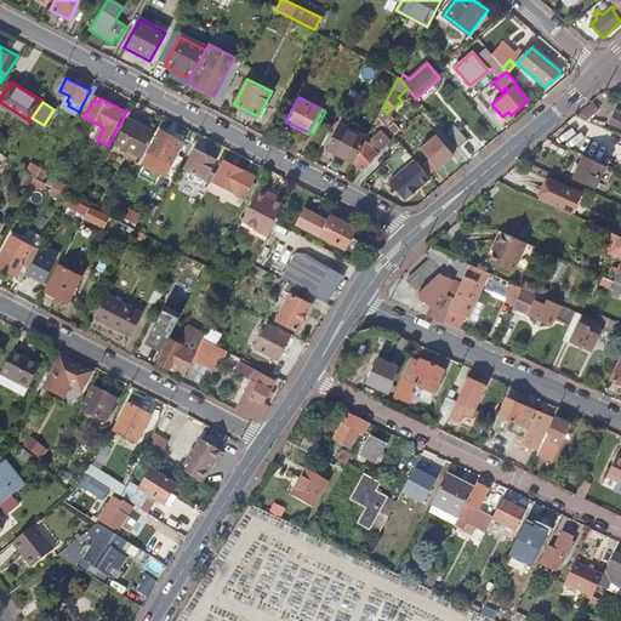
[(387,119),(381,112),(377,118),(382,123),(385,126),(388,124),(386,120),(387,119)]
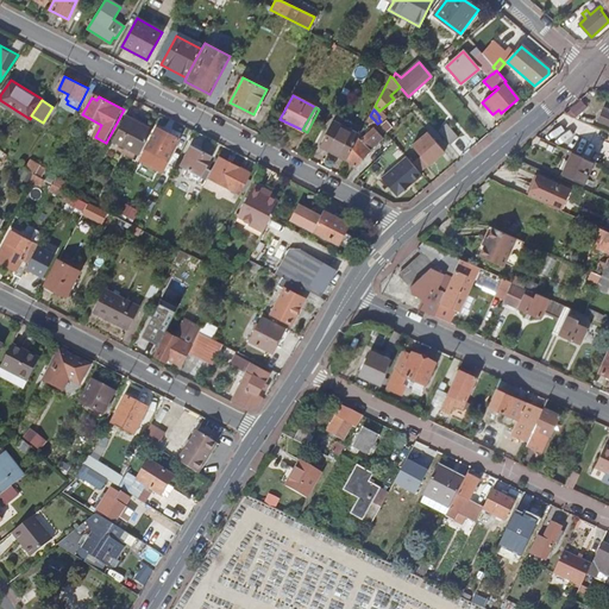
[(608,112),(603,110),(598,120),(608,124),(608,112)]
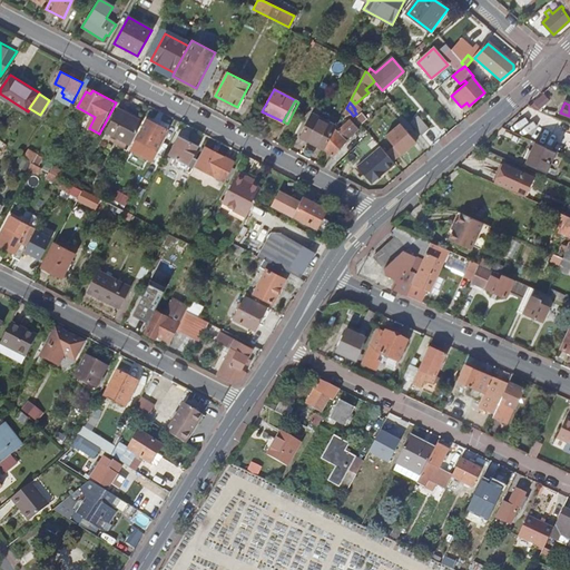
[(112,141),(129,150),(144,123),(117,108),(104,130),(115,136),(112,141)]
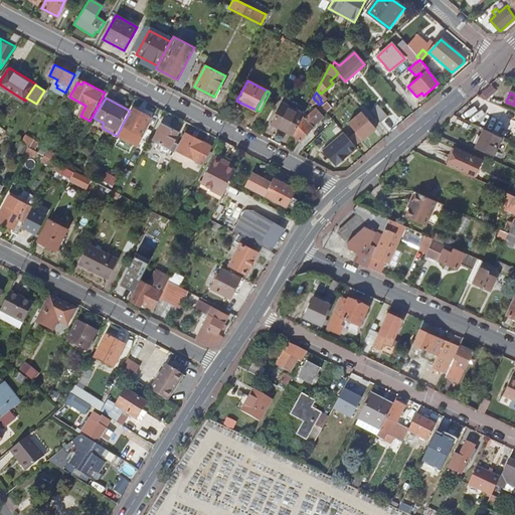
[(272,124),(293,135),(303,116),(283,105),(272,124)]
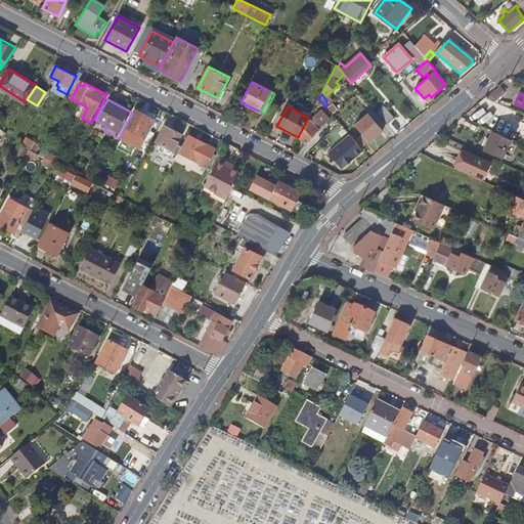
[(384,107),(377,114),(388,125),(394,120),(384,107)]
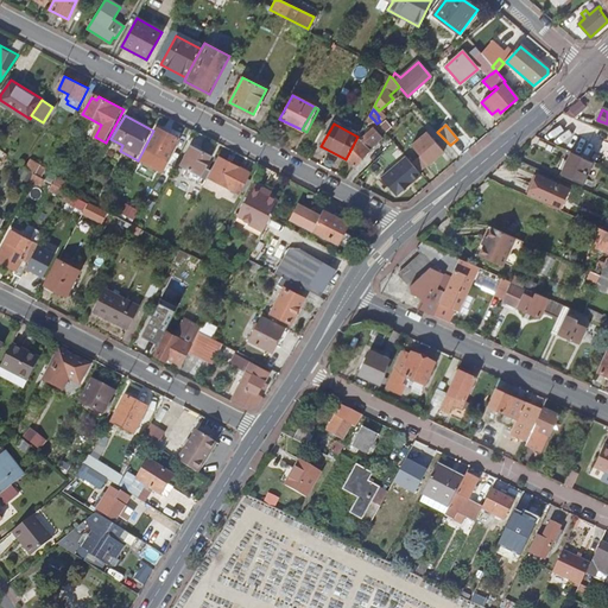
[(362,138),(359,135),(358,137),(346,159),(353,166),(360,158),(381,139),(372,128),(362,138)]
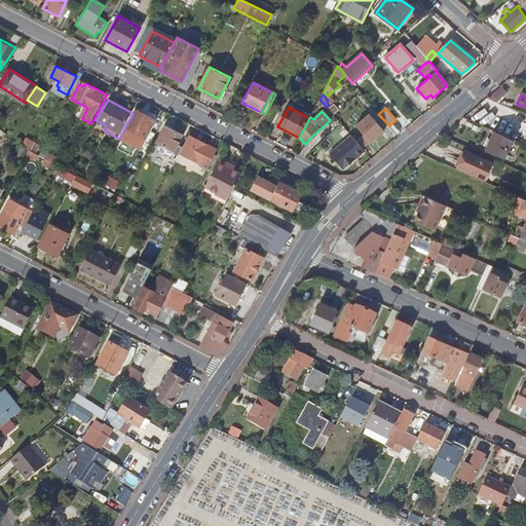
[(122,139),(141,148),(154,120),(143,114),(142,117),(135,114),(122,139)]
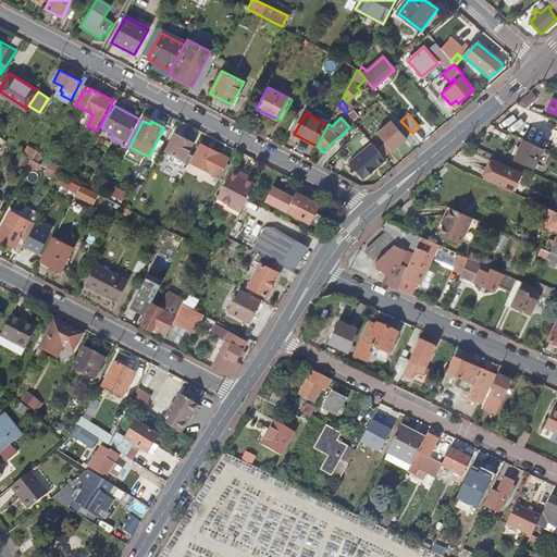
[(384,143),(392,151),(406,139),(391,121),(376,134),(384,143)]
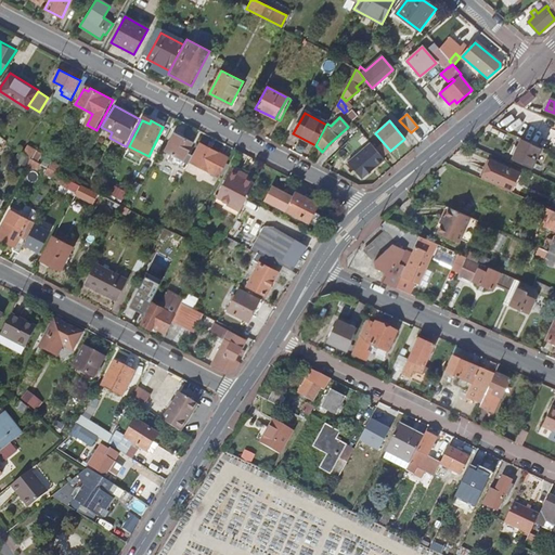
[(188,164),(192,156),(186,154),(192,143),(175,133),(165,153),(188,164)]
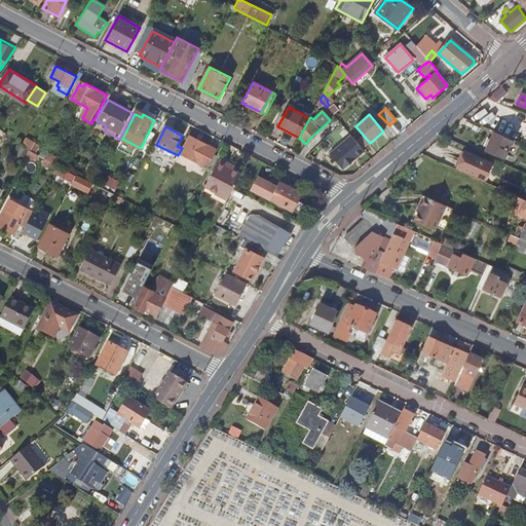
[(486,149),(504,157),(512,140),(493,132),(486,149)]
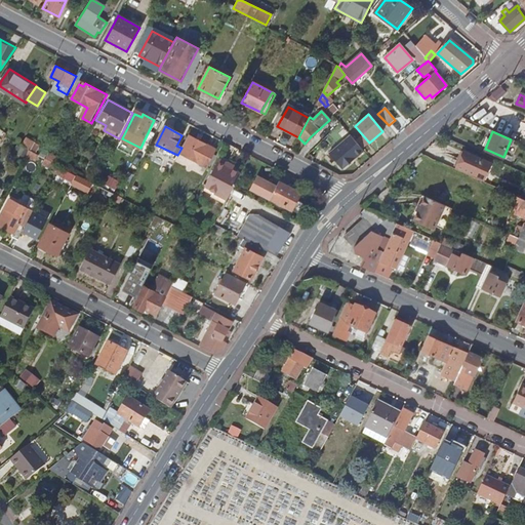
[(363,149),(369,143),(362,134),(356,140),(363,149)]
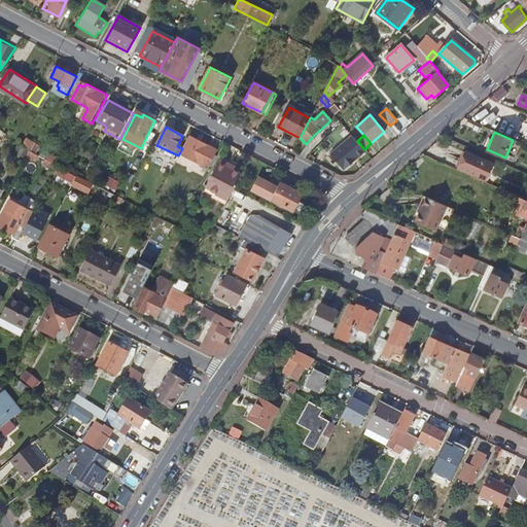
[(329,154),(343,170),(364,151),(351,136),(329,154)]
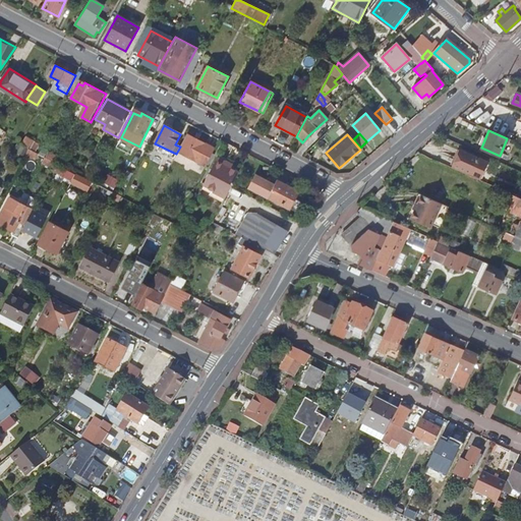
[(179,153),(206,166),(214,149),(188,135),(179,153)]
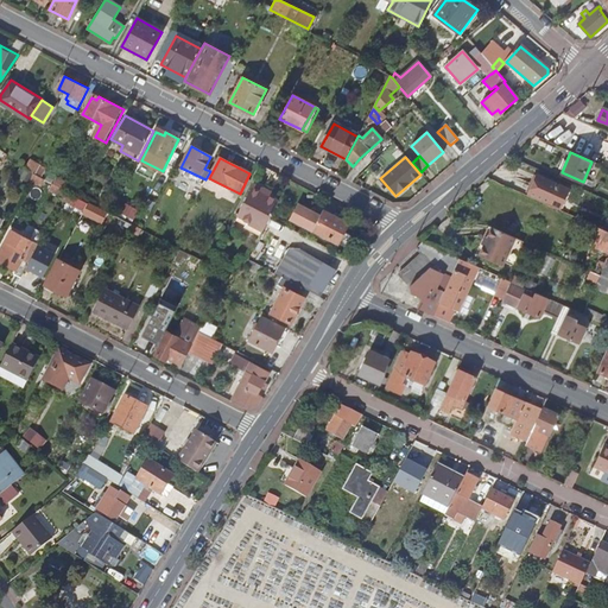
[(43,183),(46,176),(43,175),(36,170),(32,177),(43,183)]
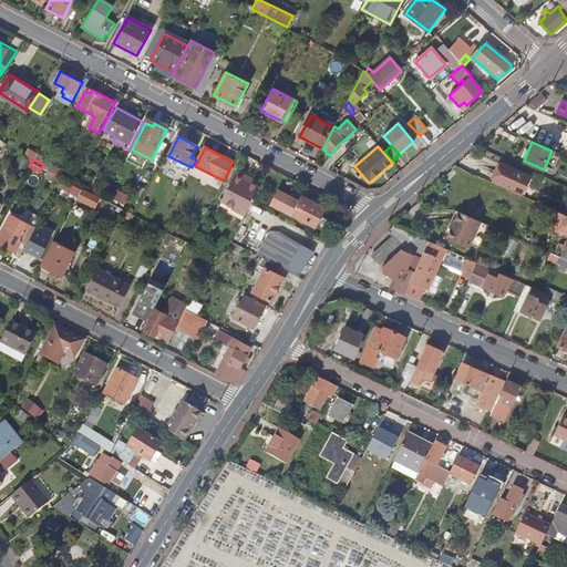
[(492,179),(521,193),(528,176),(500,163),(492,179)]
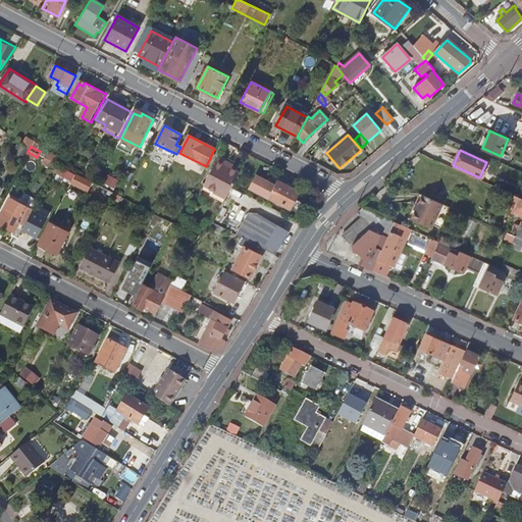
[(60,153),(56,160),(57,160),(68,166),(71,159),(60,153)]
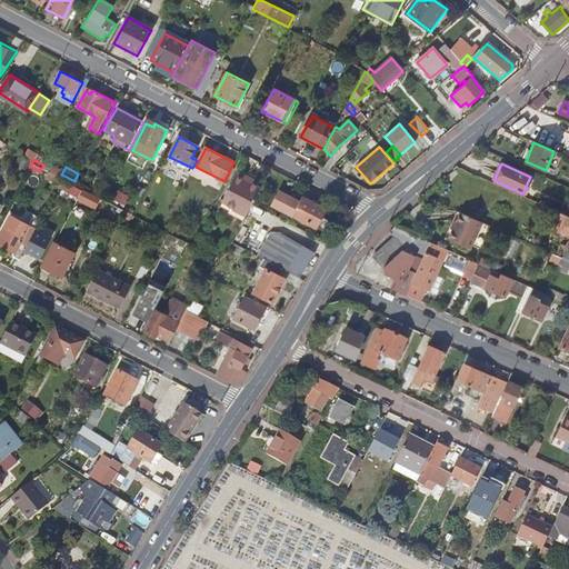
[(232,203),(248,212),(252,205),(263,185),(248,177),(249,173),(240,168),(225,196),(233,200),(232,203)]
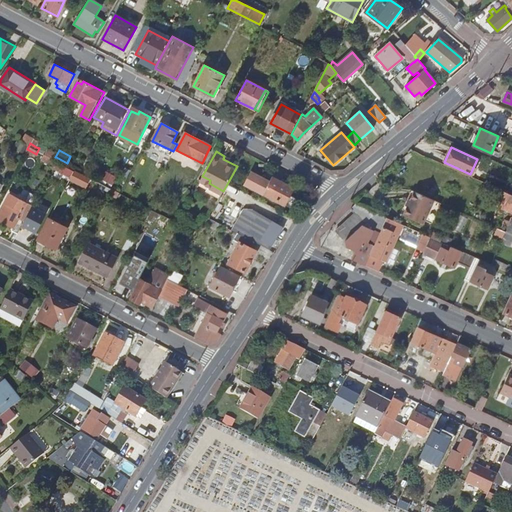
[(43,157),(54,163),(55,160),(56,157),(55,157),(51,155),(45,152),(43,157)]
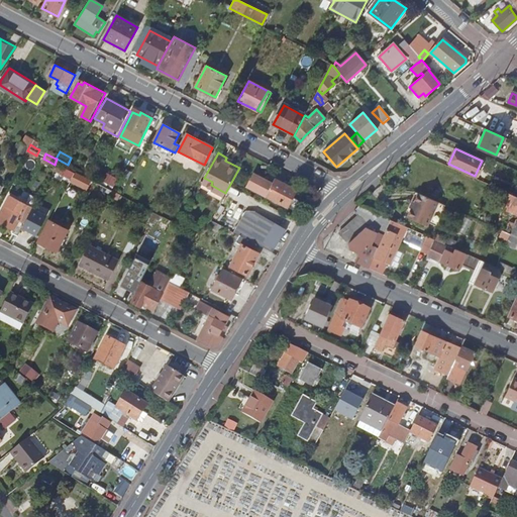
[(53,168),(87,187),(91,180),(72,169),(70,170),(56,162),(55,165),(53,168)]
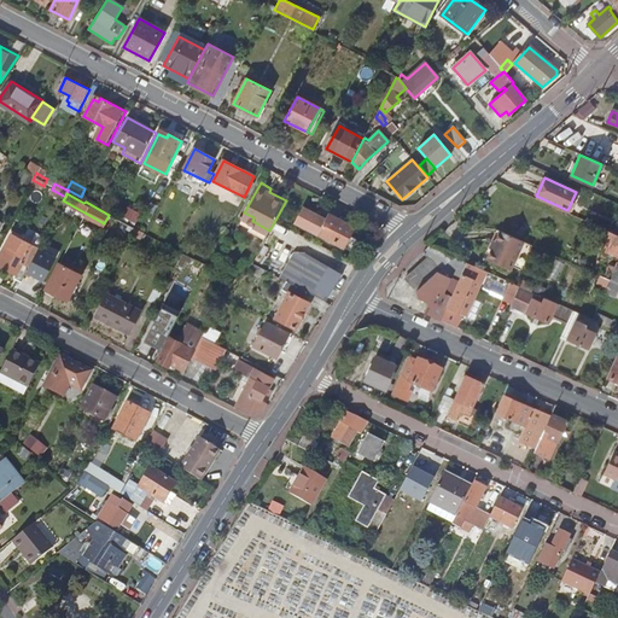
[(106,198),(101,208),(104,209),(110,213),(115,203),(106,198)]
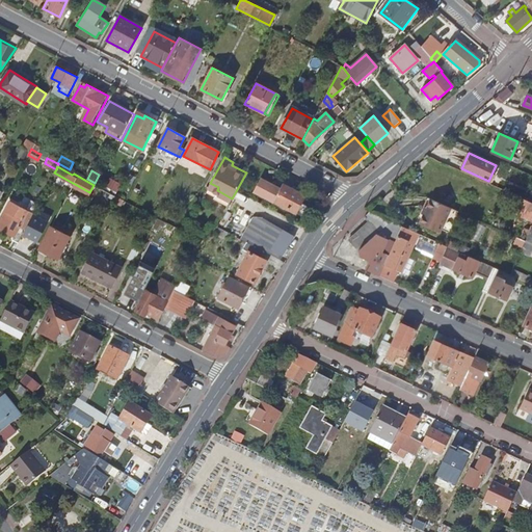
[(95,183),(94,185),(89,192),(89,193),(110,205),(115,194),(97,184),(95,183)]
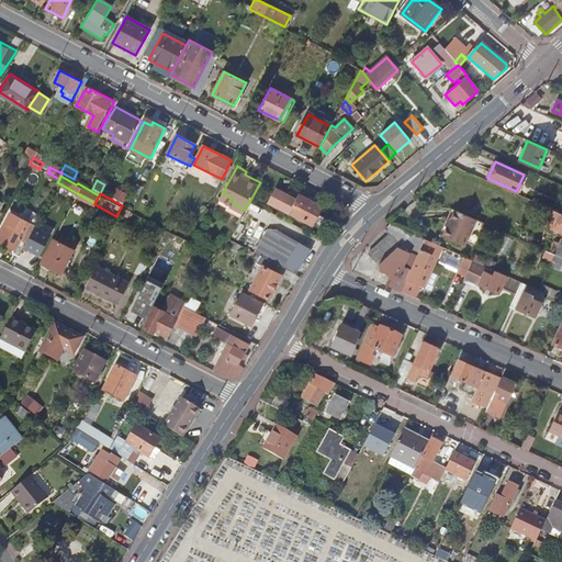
[(288,215),(311,227),(321,209),(298,197),(295,202),(278,193),(271,206),(288,215)]
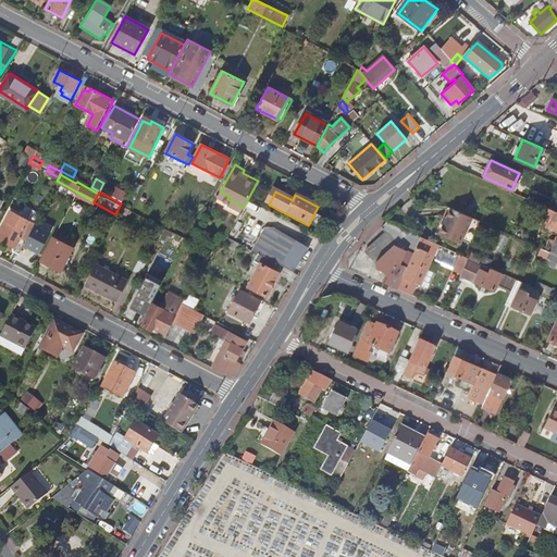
[(531,221),(556,232),(556,211),(539,203),(531,221)]
